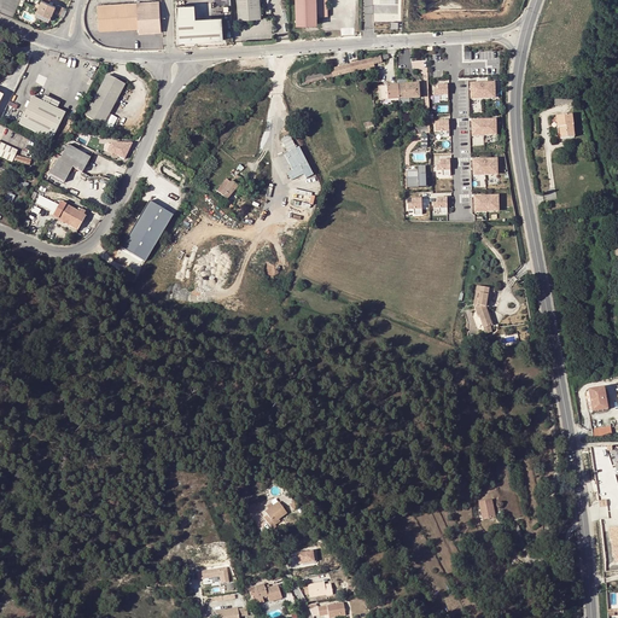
[(260,0),(237,0),(238,18),(261,17),(260,0)]
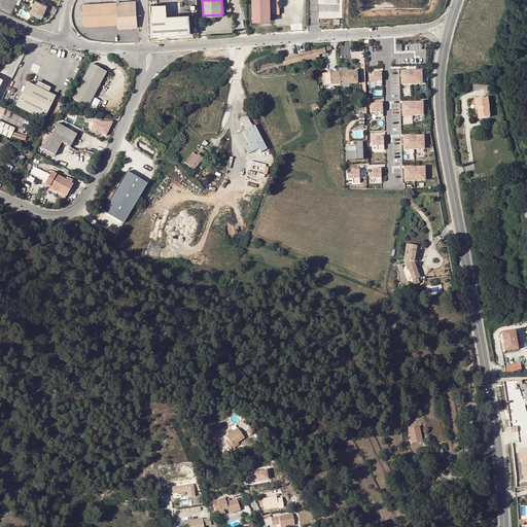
[(278,14),(278,0),(251,0),(252,21),(270,21),(270,14),(278,14)]
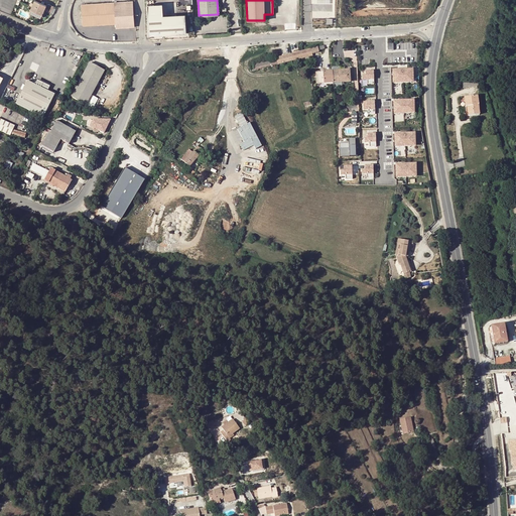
[(43,16),(47,7),(35,2),(33,5),(32,7),(31,11),(43,16)]
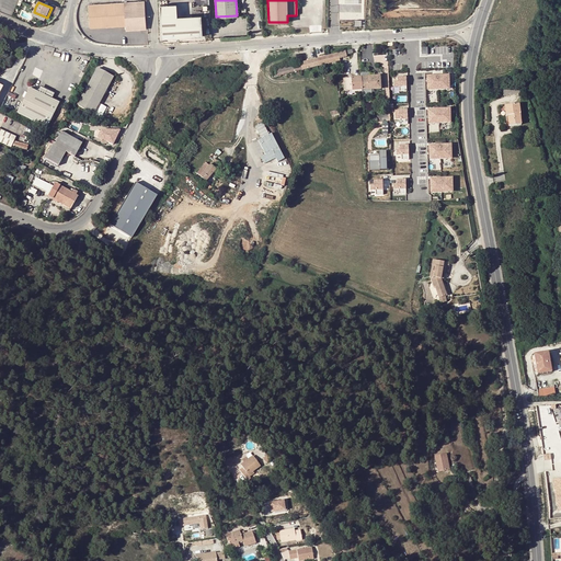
[(124,2),(106,3),(88,4),(89,27),(107,26),(125,25),(125,31),(146,30),(144,2),(124,2)]
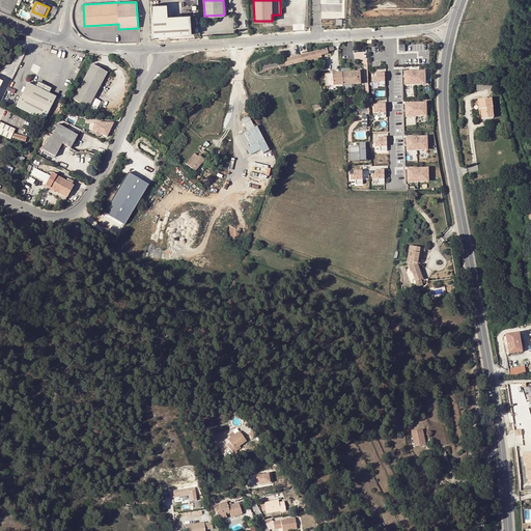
[(167,5),(151,6),(154,36),(192,34),(191,17),(168,18),(167,5)]
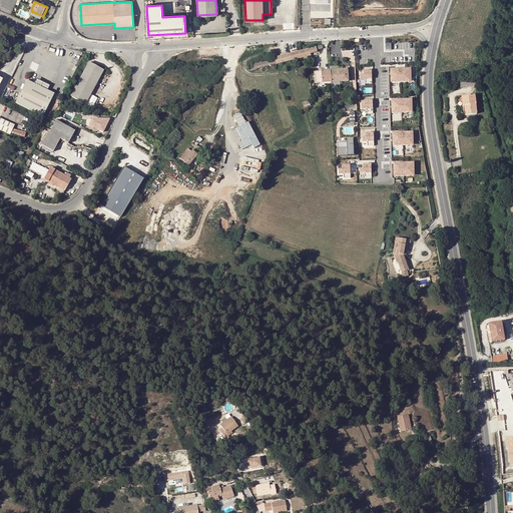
[(310,49),(251,63),(253,70),(304,57),(305,60),(312,58),(310,49)]
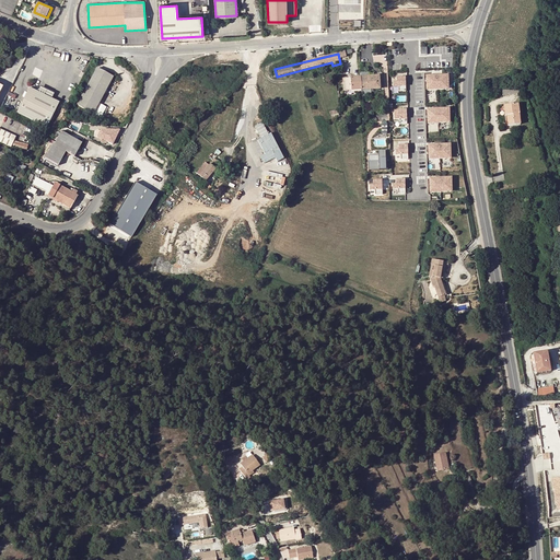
[(92,114),(112,78),(95,69),(77,105),(92,114)]
